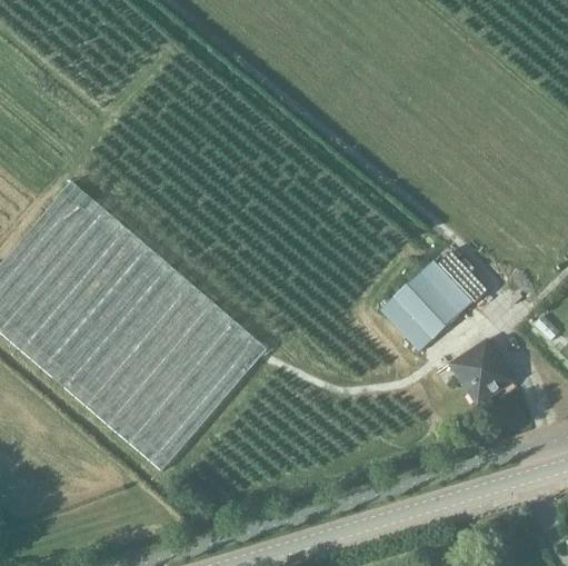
[(0,331),(161,470),(266,349),(266,348),(71,180),(0,262),(0,331)]
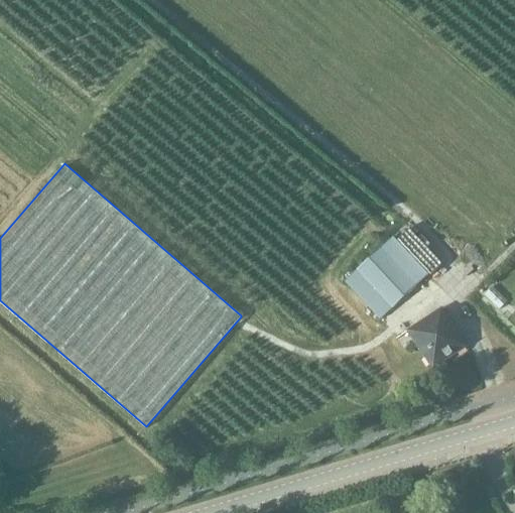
[(429,257),(437,250),(411,222),(404,229),(429,257)]
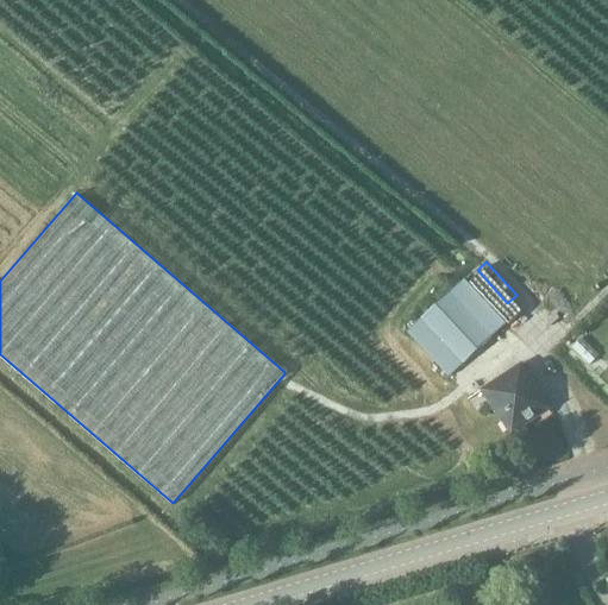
[(463,277),(407,329),(449,375),(505,322),(463,277)]
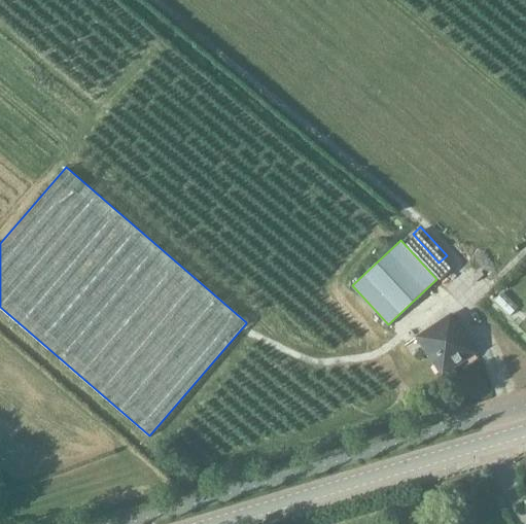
[(503,290),(495,299),(511,314),(519,307),(503,290)]
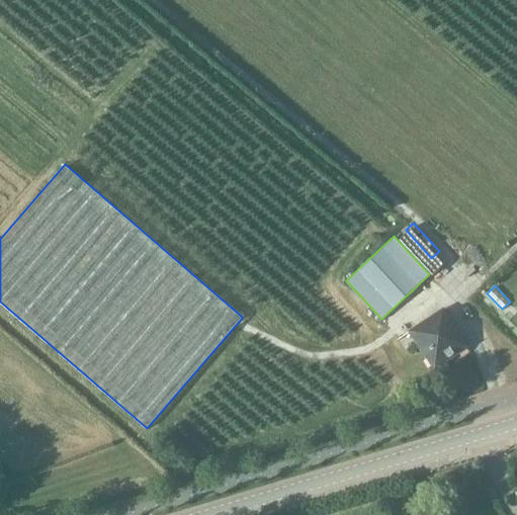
[(434,368),(468,346),(443,308),(408,330),(434,368)]
